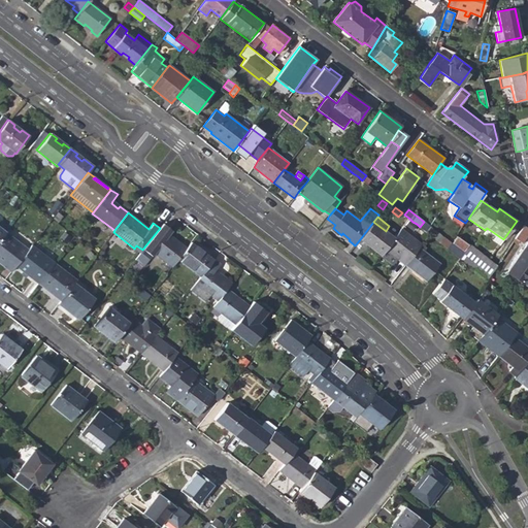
[(408,228),(413,222),(408,218),(404,225),(408,228)]
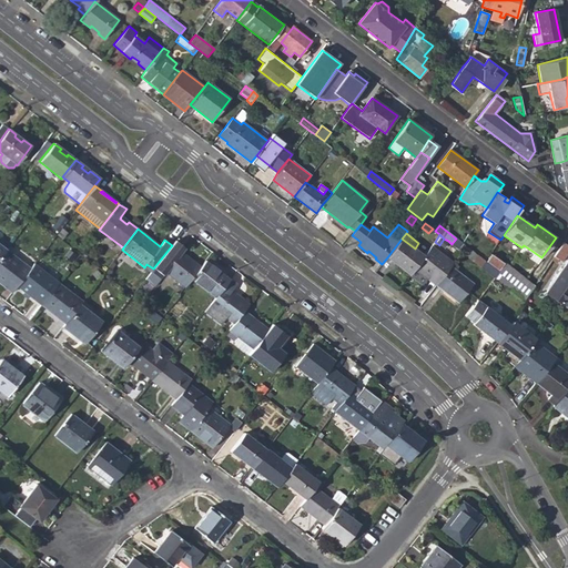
[(12,243),(19,249),(23,243),(17,237),(12,243)]
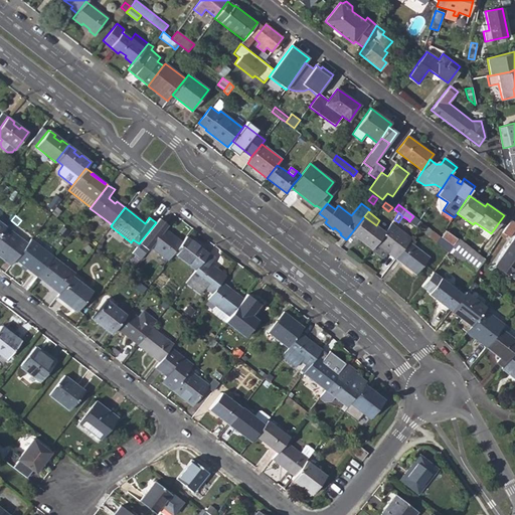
[(384,231),(376,225),(364,216),(351,233),(363,242),(364,240),(372,246),(375,242),(384,231)]
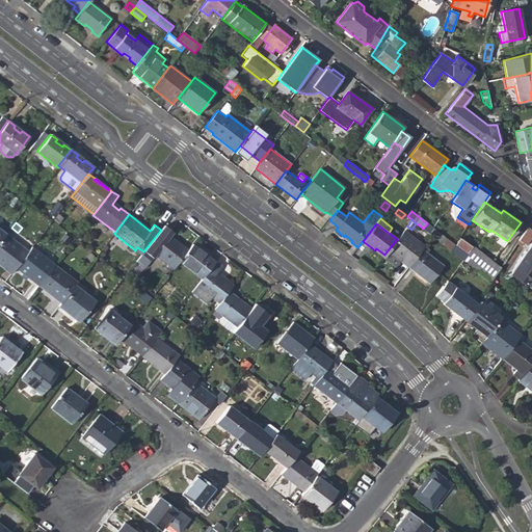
[(432,236),(443,245),(447,239),(427,223),(423,229),(432,236)]
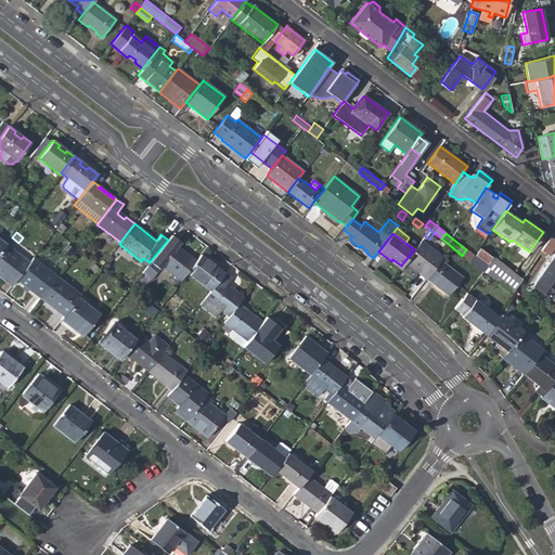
[(188,272),(196,260),(176,245),(180,241),(171,235),(168,240),(150,262),(158,269),(160,266),(162,266),(169,272),(180,280),(188,272)]
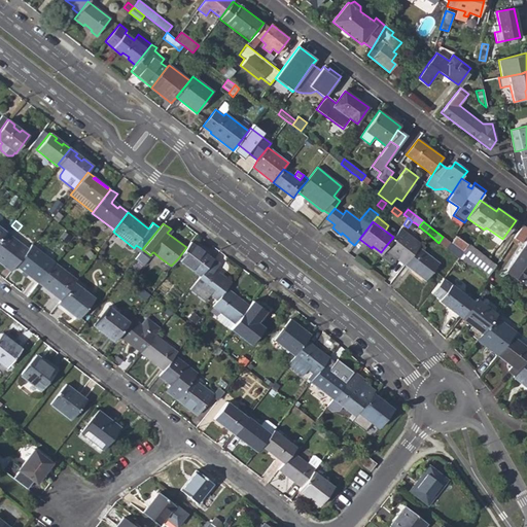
[(405,264),(418,247),(420,244),(400,227),(393,237),(384,248),(381,252),(380,254),(391,264),(396,257),(405,264)]
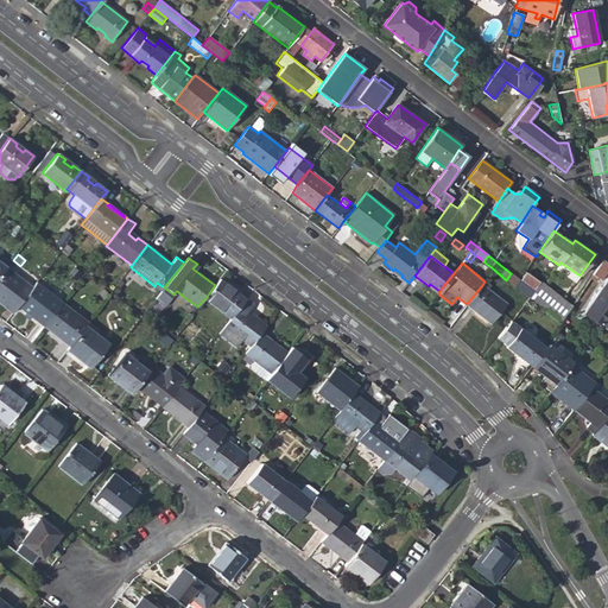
[(556,270),(575,283),(580,276),(561,263),(558,265),(556,270)]
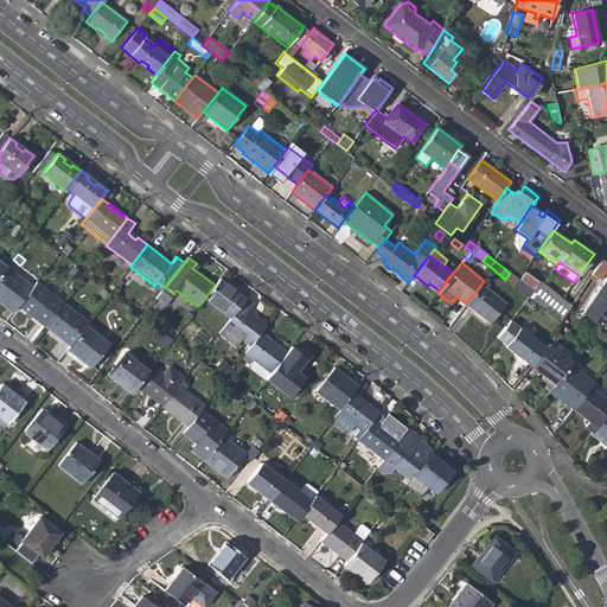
[(29,272),(23,279),(7,267),(0,275),(0,299),(7,305),(5,308),(12,313),(18,306),(37,281),(38,279),(29,272)]
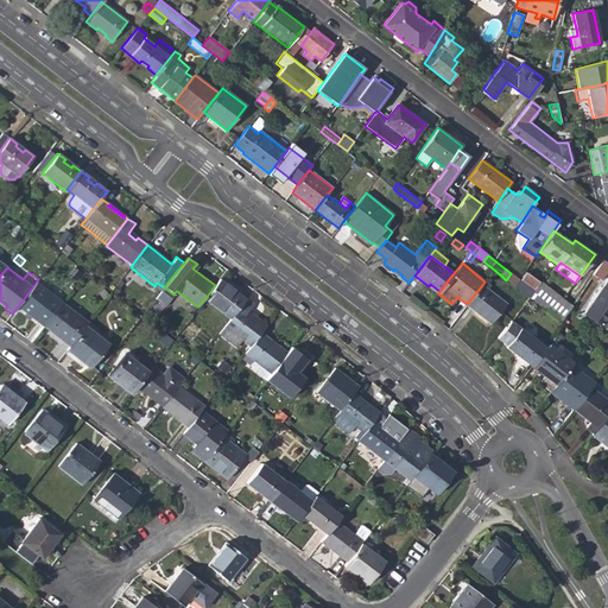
[(594,284),(600,274),(595,272),(589,280),(594,284)]
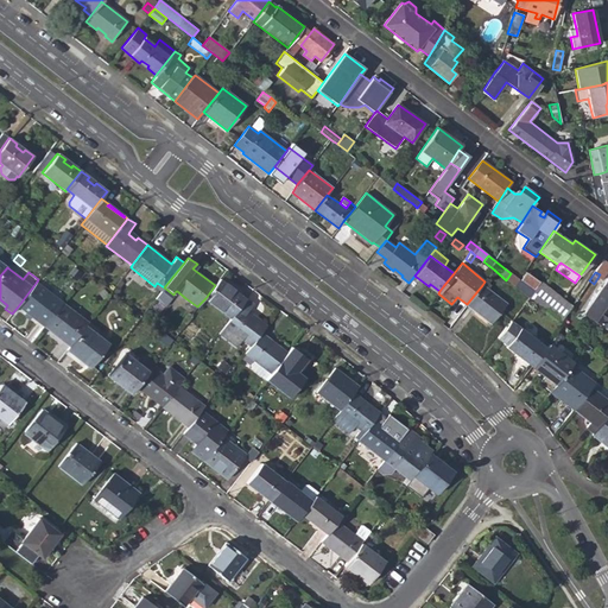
[(514,287),(519,280),(511,273),(506,280),(514,287)]
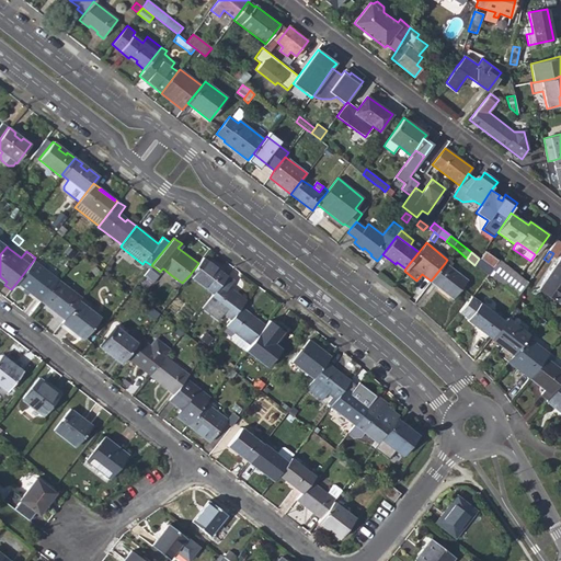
[(499,260),(497,260),(485,252),(480,259),(479,259),(474,265),(488,275),(516,298),(527,283),(499,260)]
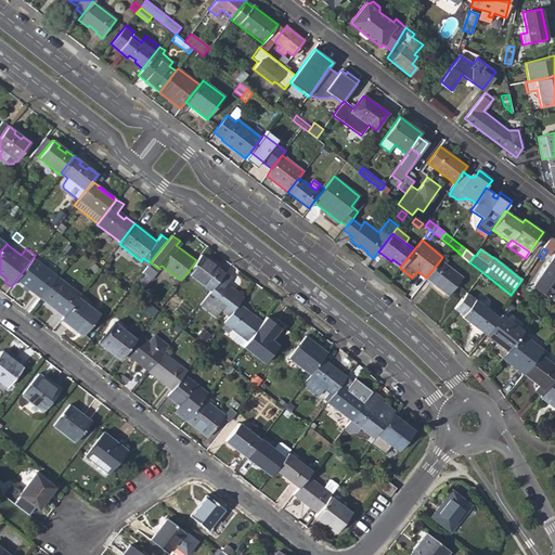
[(210,291),(224,272),(201,255),(196,260),(188,272),(210,291)]
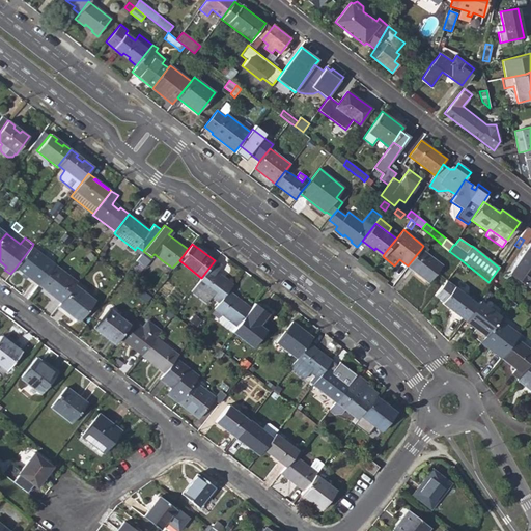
[(530,244),(510,274),(530,287),(530,244)]
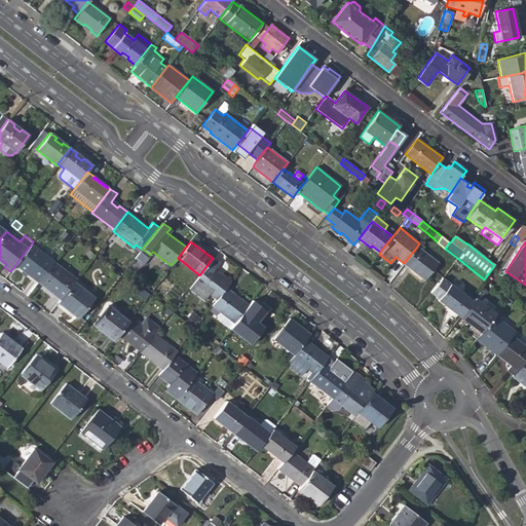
[(38,283),(54,261),(32,243),(15,265),(23,270),(27,274),(38,283)]
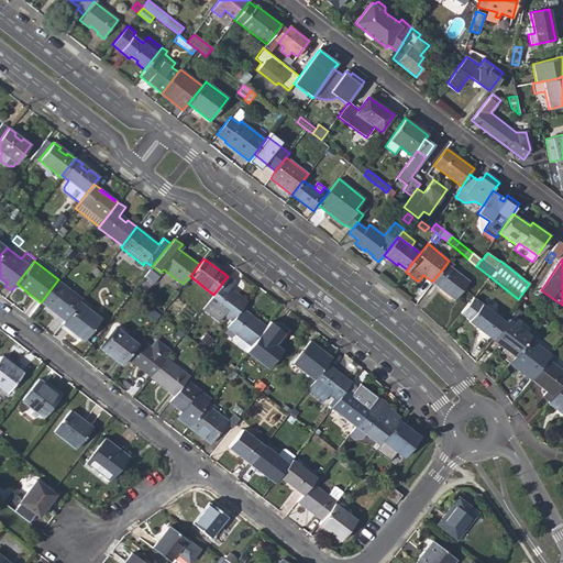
[(397,265),(406,272),(407,269),(398,263),(397,265)]
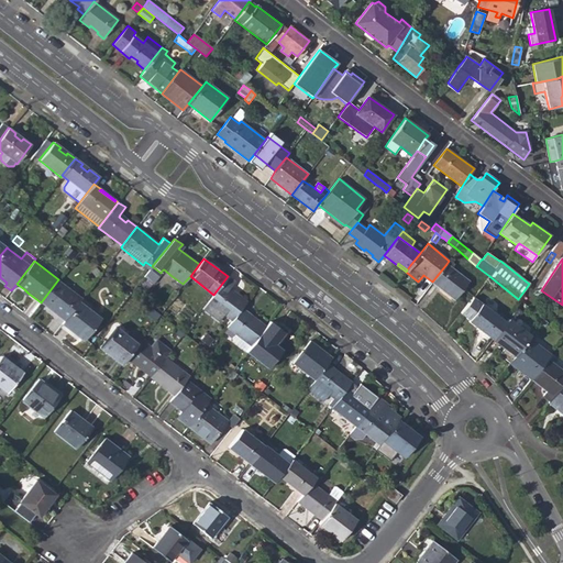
[(454,299),(468,280),(446,264),(432,282),(454,299)]
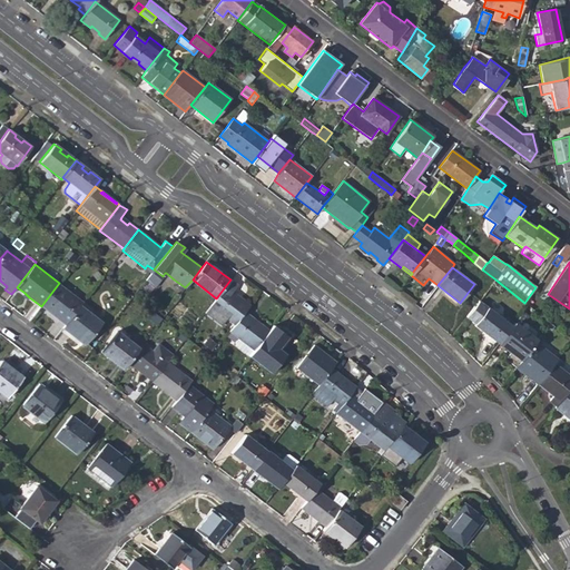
[(91,274),(96,279),(101,276),(97,271),(91,274)]
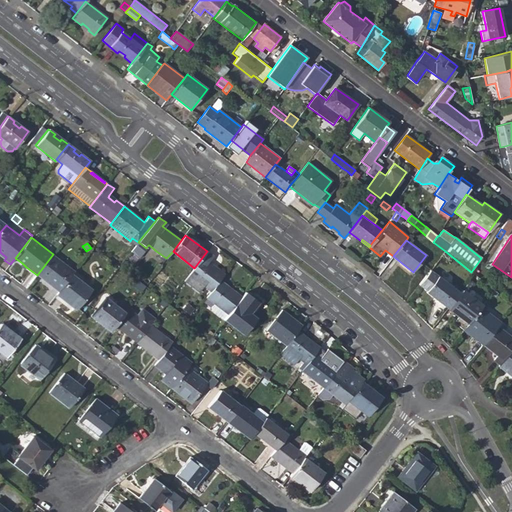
[(209,262),(213,256),(207,251),(194,268),(189,274),(184,281),(199,292),(204,286),(211,291),(219,280),(224,274),(216,267),(214,269),(207,264),(209,262)]
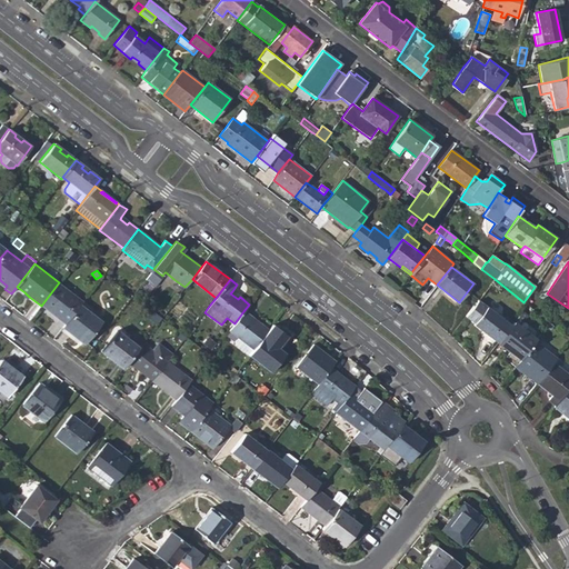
[(79,305),(82,301),(59,282),(41,306),(65,323),(79,305)]
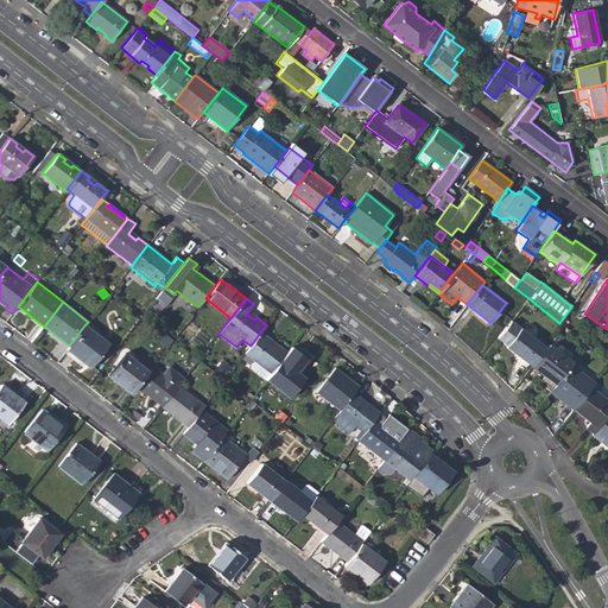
[(532,366),(545,348),(511,321),(498,337),(507,344),(506,346),(515,353),(517,350),(525,356),(523,359),(532,366)]
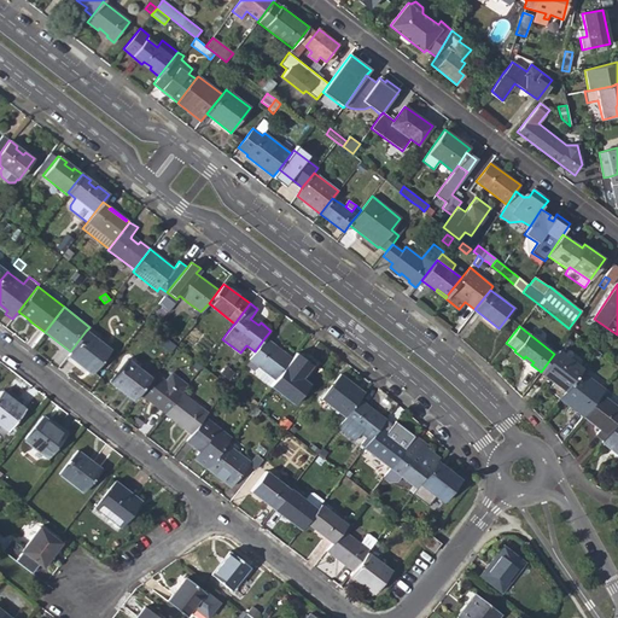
[(93,374),(111,349),(86,331),(70,351),(68,355),(93,374)]
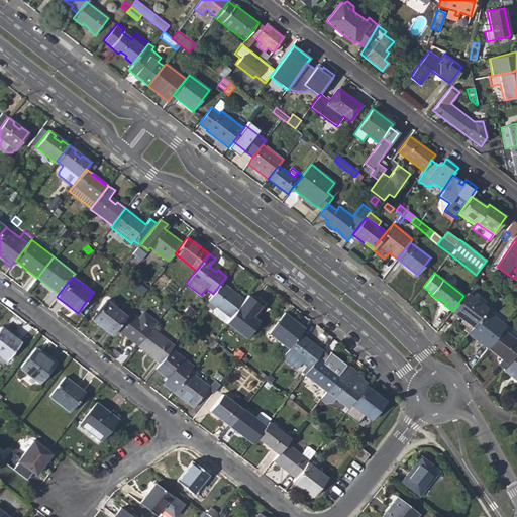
[(226,290),(227,288),(221,283),(213,294),(208,300),(216,306),(213,311),(213,313),(225,323),(226,322),(243,300),(241,298),(239,300),(226,290)]
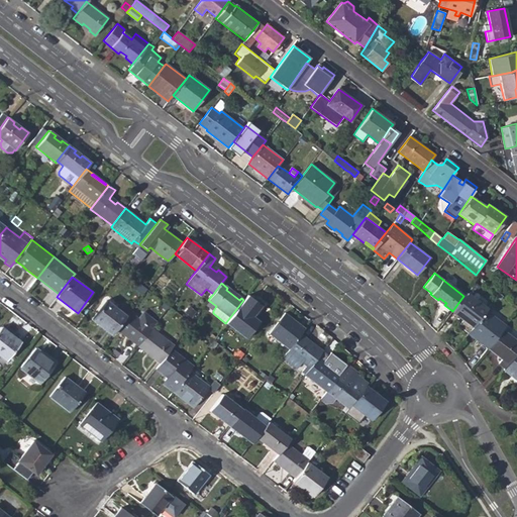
[(226,290),(239,300),(241,298),(227,288),(226,290)]
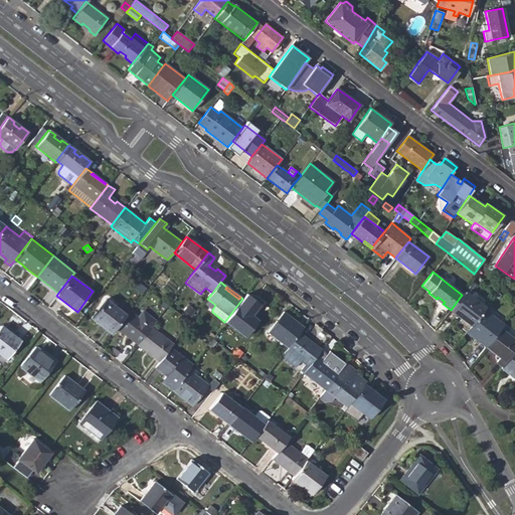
[(467,331),(485,307),(465,292),(462,295),(451,310),(461,318),(457,324),(466,331),(467,331)]
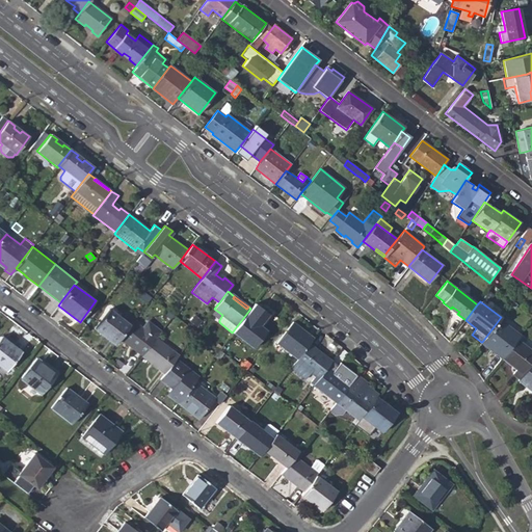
[(253,348),(266,330),(259,325),(268,314),(255,303),(250,309),(233,331),(253,348)]
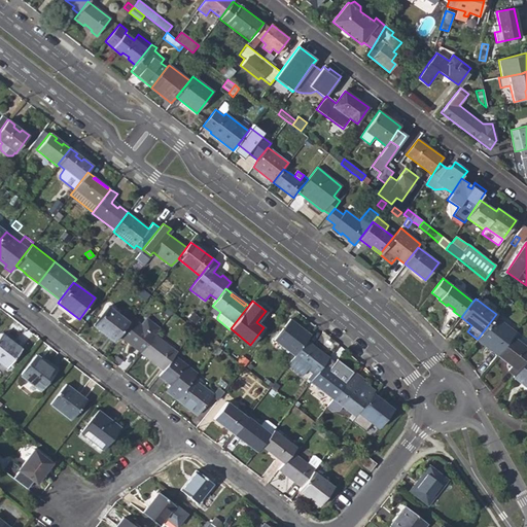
[(129,321),(127,320),(108,306),(93,325),(100,330),(102,329),(108,334),(106,336),(113,341),(118,335),(129,321)]
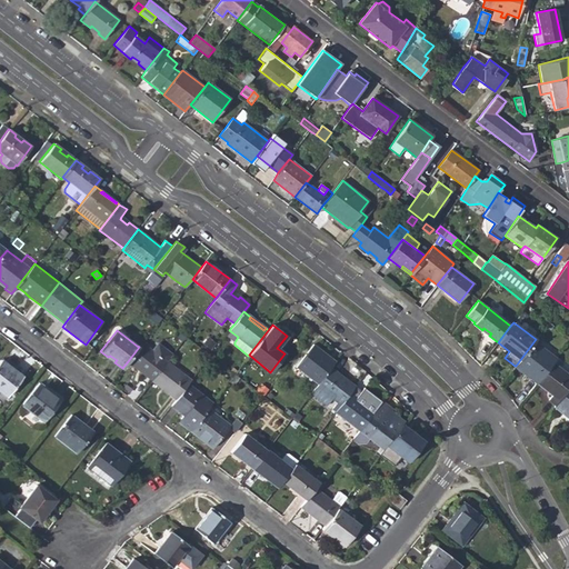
[(543,336),(539,333),(536,339),(516,366),(537,382),(552,362),(556,358),(537,343),(543,336)]
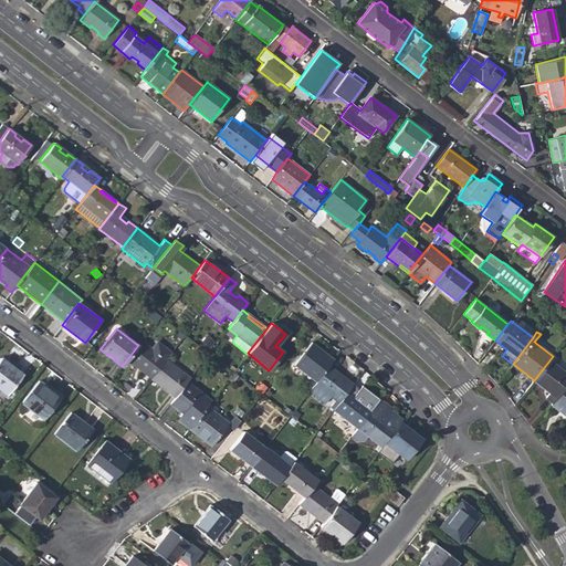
[(150,378),(166,359),(142,341),(138,345),(127,359),(136,367),(138,365),(145,370),(144,373),(150,378)]
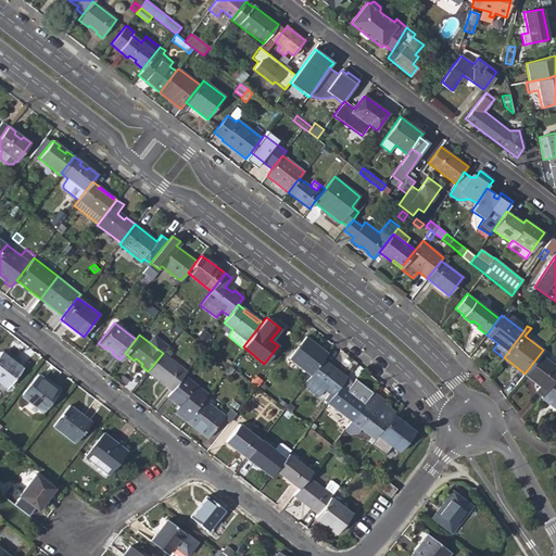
[(324,358),(328,353),(306,336),(289,358),(311,375),(324,358)]
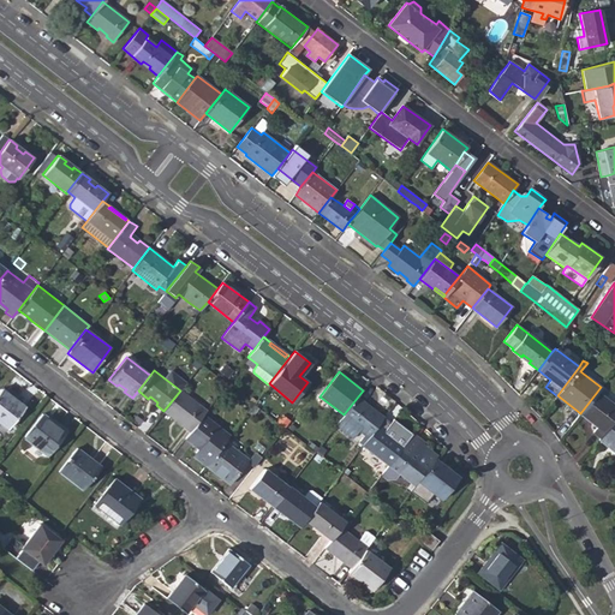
[(0,422),(7,428),(24,406),(1,389),(0,389),(0,422)]
